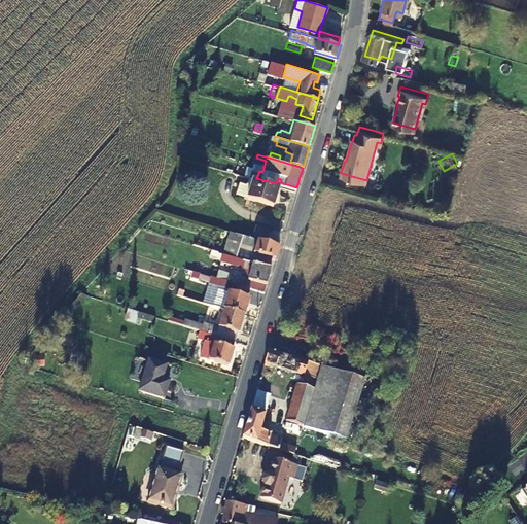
[(250,176),(248,183),(246,183),(242,196),(247,198),(273,205),(278,207),(282,194),(279,193),(281,185),(279,184),(276,183),(256,178),(250,176)]
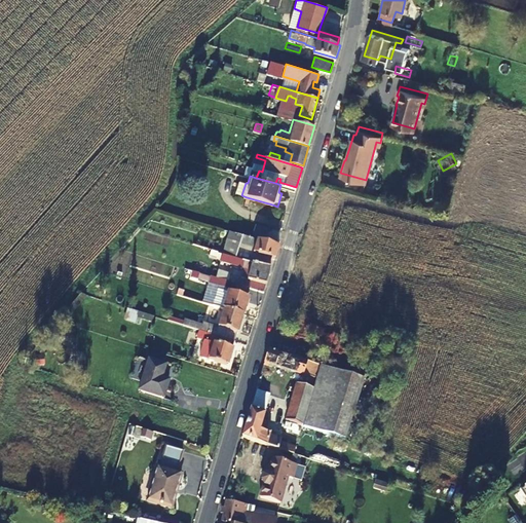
[(266,239),(270,226),(257,223),(253,236),(266,239)]
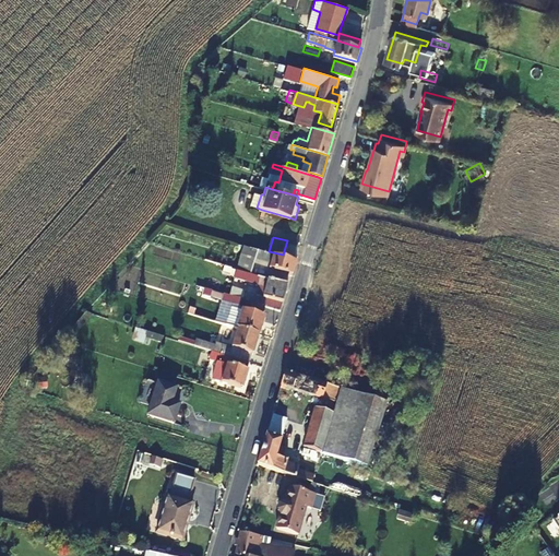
[(293,273),(296,259),(269,251),(244,244),(237,267),(251,271),(256,256),(262,258),(262,259),(271,262),(270,265),(293,273)]
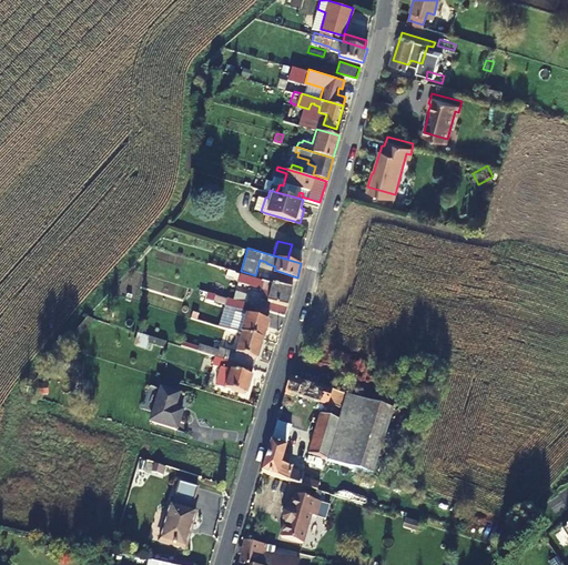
[(235,270),(233,278),(237,279),(264,286),(263,293),(270,295),(269,299),(288,305),(294,286),(255,275),(241,271),(235,270)]
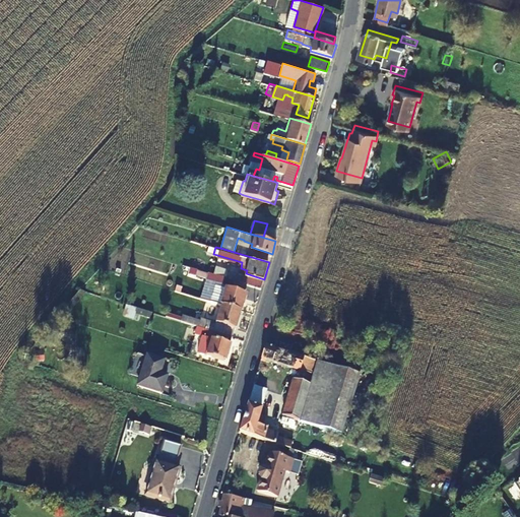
[(231,267),(215,263),(211,262),(208,270),(228,276),(231,267)]
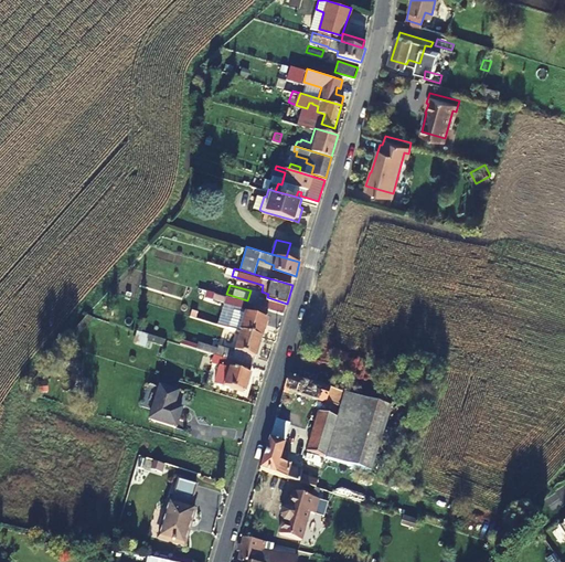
[(267,317),(265,316),(267,307),(247,300),(226,294),(224,301),(223,305),(234,308),(228,326),(241,329),(262,336),(267,317)]
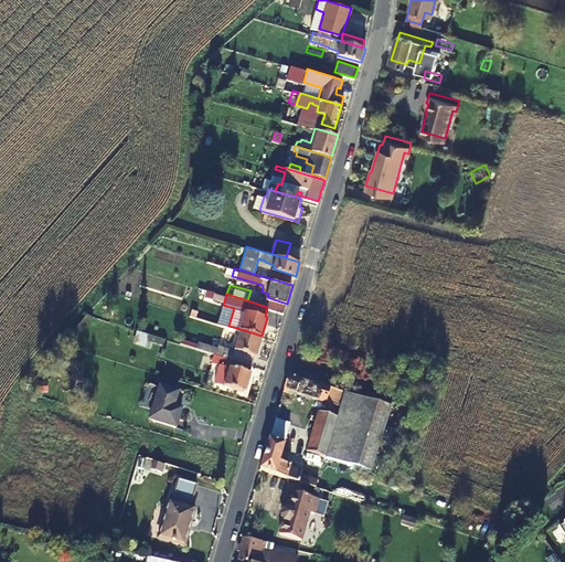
[(191,314),(204,318),(206,309),(193,306),(191,314)]
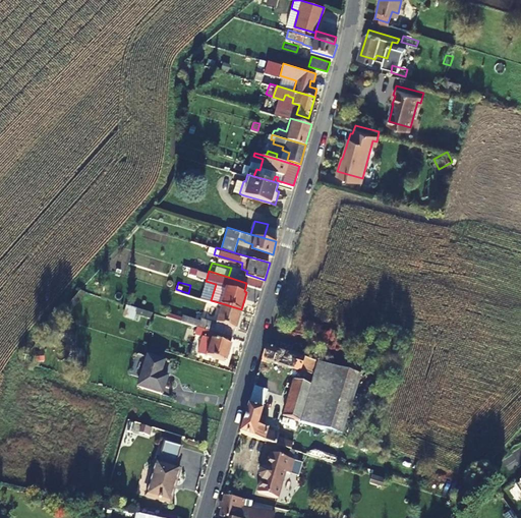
[(62,315),(87,290),(80,287),(57,314),(62,315)]
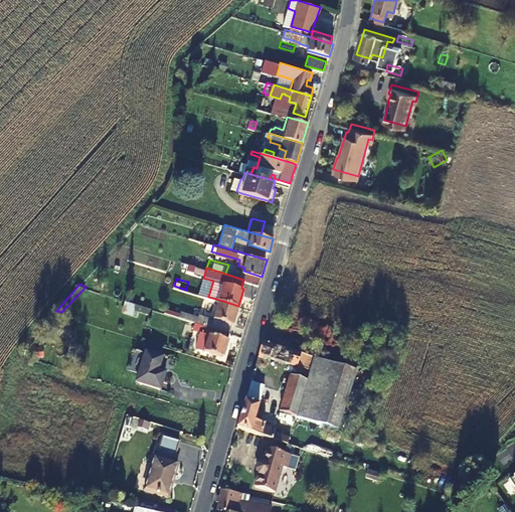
[(124,299),(121,310),(135,314),(138,303),(124,299)]
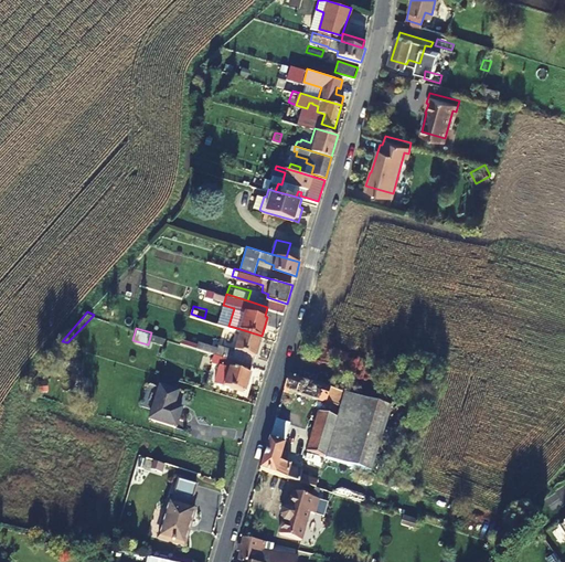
[(254,354),(256,356),(262,336),(241,329),(234,349),(219,345),(217,347),(198,340),(196,346),(214,352),(252,363),(254,354)]
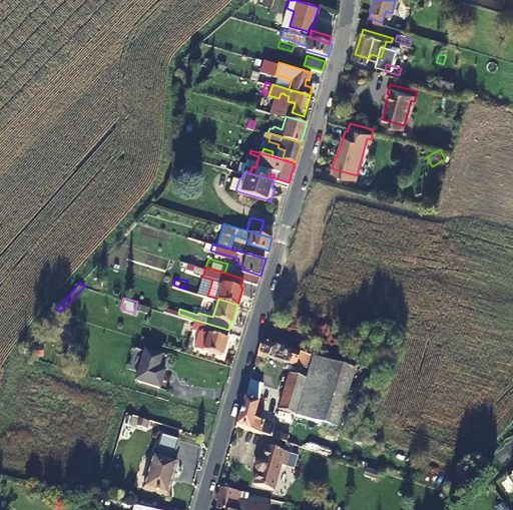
[(227,338),(226,337),(228,330),(194,320),(192,327),(199,329),(194,345),(222,354),(227,338)]
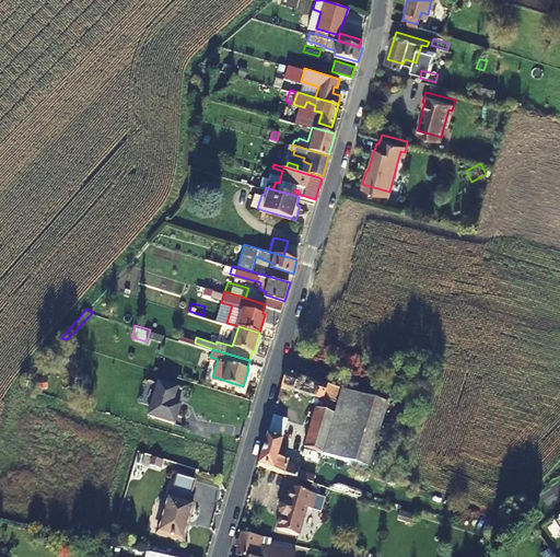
[(337,401),(341,386),(287,369),(287,368),(281,383),(337,401)]
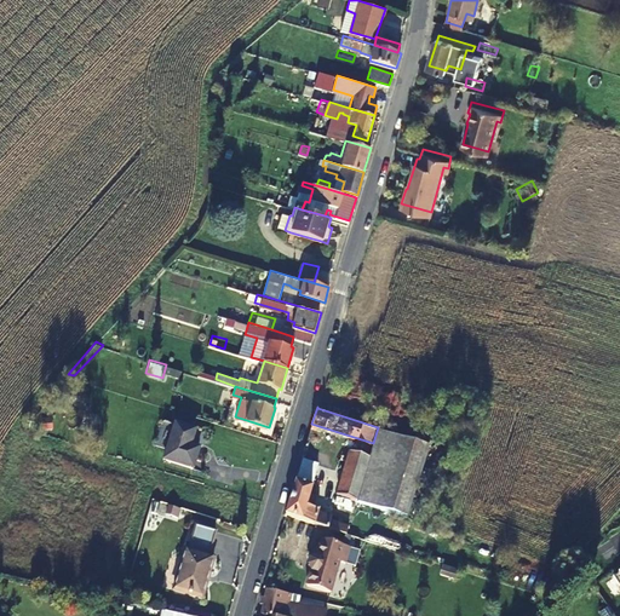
[(165,455),(194,465),(200,444),(191,442),(195,426),(176,420),(165,455)]
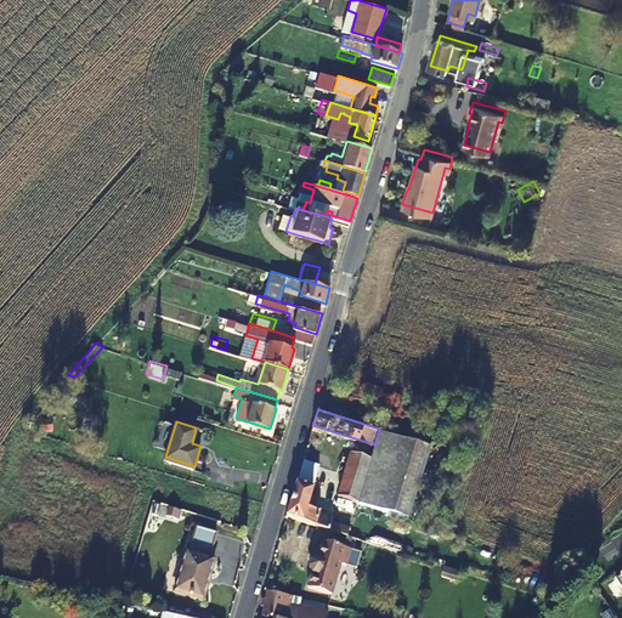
[(374,444),(371,457),(357,499),(403,514),(424,442),(379,429),(374,444)]
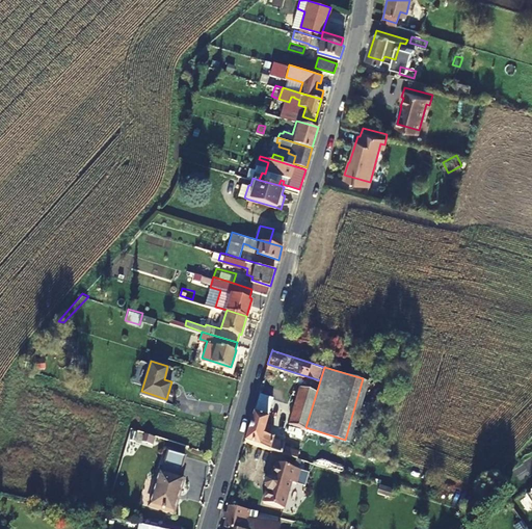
[(290,423),(306,427),(317,391),(301,386),(290,423)]
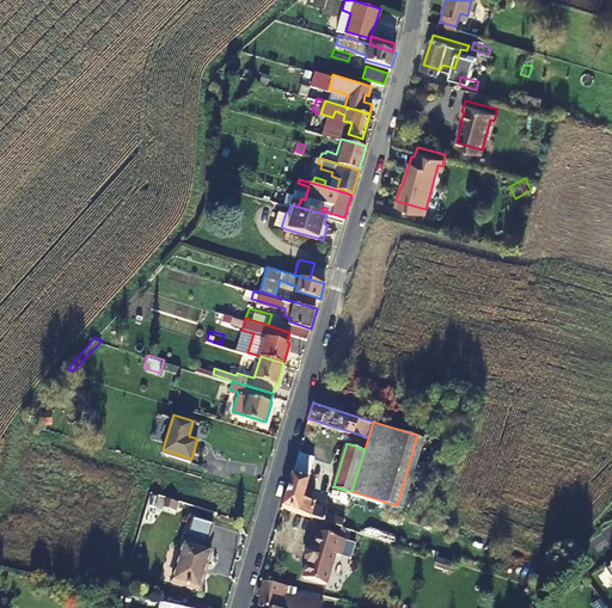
[(292,472),(308,477),(311,468),(294,464),(292,472)]
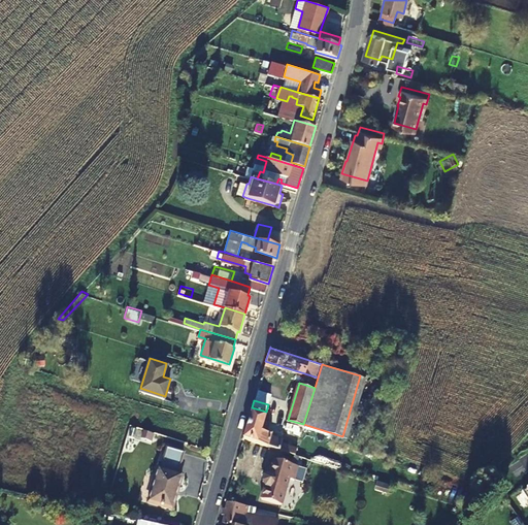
[(295,453),(297,446),(282,440),(283,437),(271,434),(271,431),(266,429),(267,425),(262,423),(266,412),(252,407),(242,436),(295,453)]
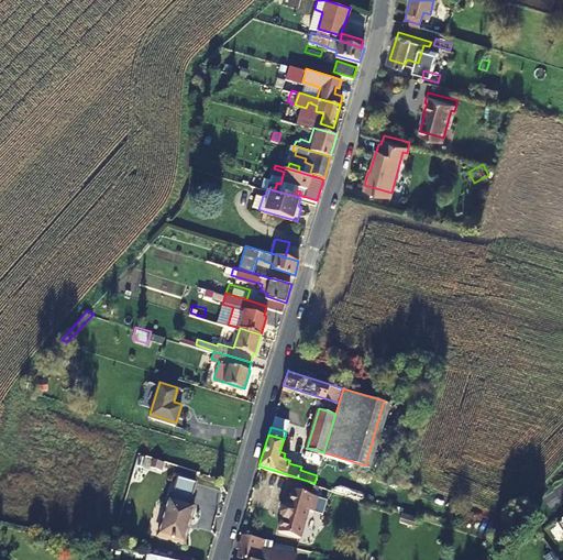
[(194,503),(188,502),(195,481),(178,475),(172,495),(168,495),(157,530),(183,538),(194,503)]
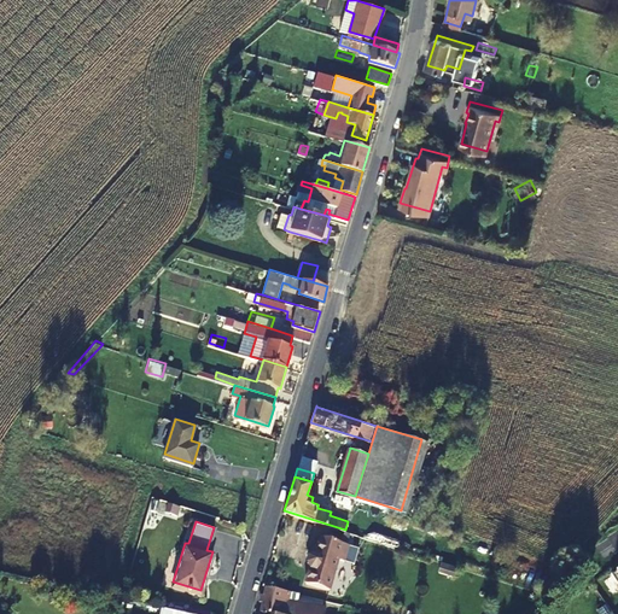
[(349,543),(315,532),(307,560),(310,566),(305,580),(328,588),(338,557),(344,559),(349,543)]
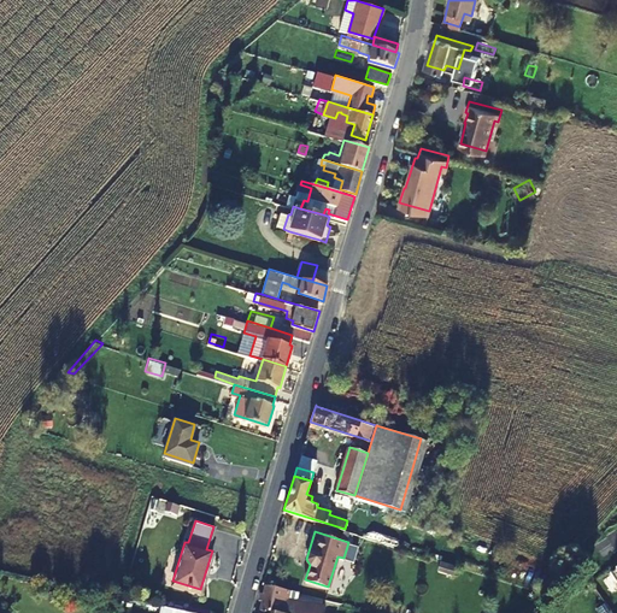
[(260,593),(259,597),(264,597),(262,608),(268,609),(287,612),(319,612),(322,605),(298,600),(299,590),(287,587),(266,584),(265,593),(260,593)]
